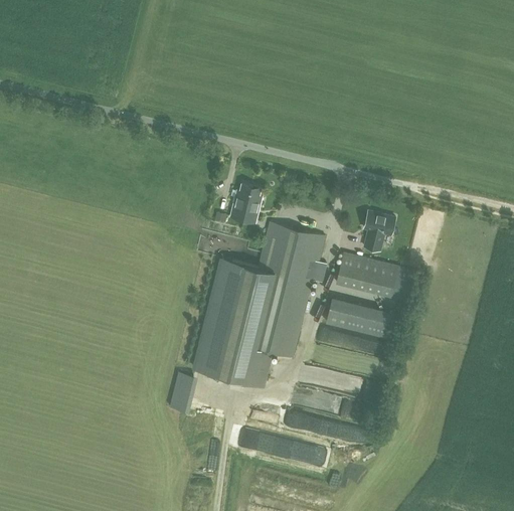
[(257,204),(261,190),(241,186),(238,199),(235,198),(230,219),(254,225),(260,205),(257,204)]
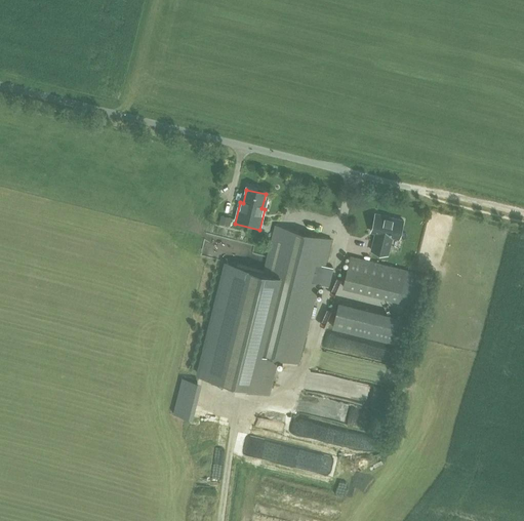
[(403,224),(374,217),(370,235),(375,236),(371,254),(387,258),(392,240),(398,242),(403,224)]
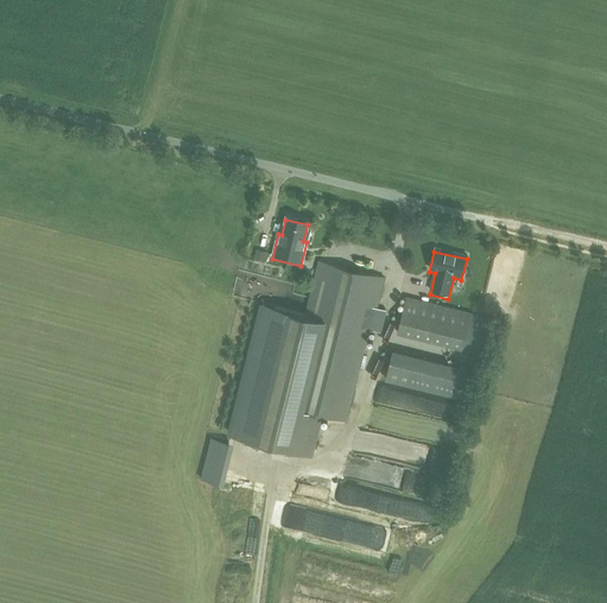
[(310,458),(321,418),(345,424),(368,330),(380,332),(385,313),(375,312),(384,281),(318,265),(305,318),(263,308),(229,438),(310,458)]
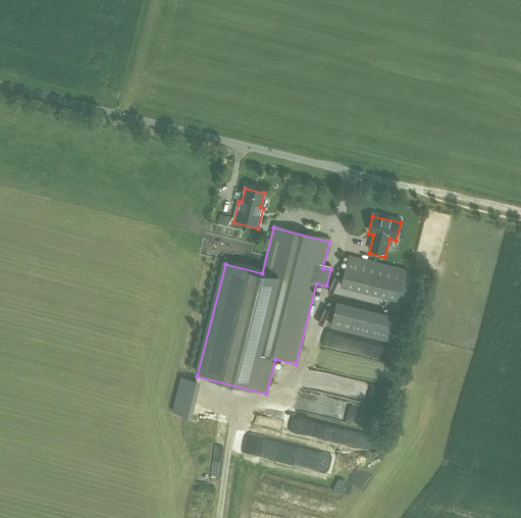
[(349,246),(356,246),(357,238),(350,238),(349,246)]
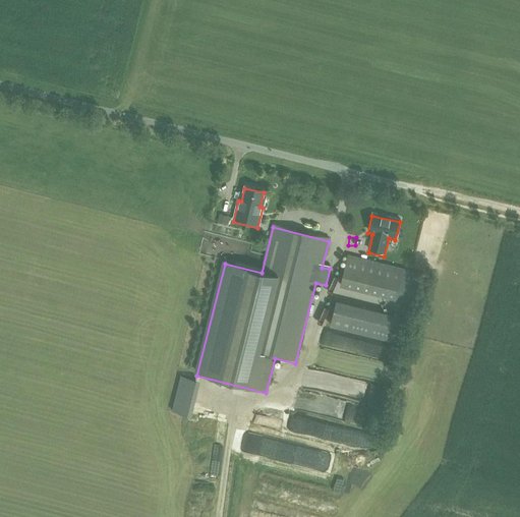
[(340,288),(413,306),(420,277),(347,259),(340,288)]
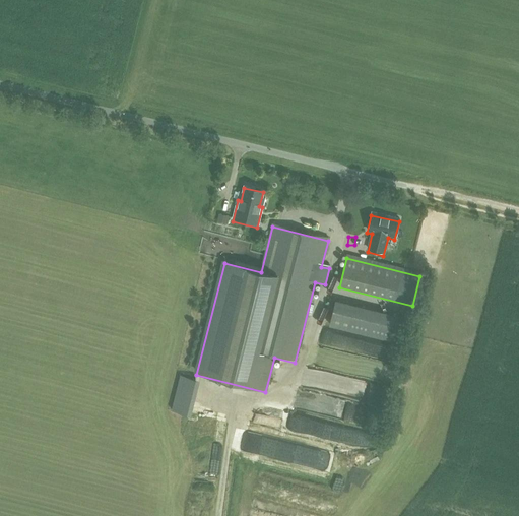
[(396,319),(335,304),(329,327),(390,342),(396,319)]
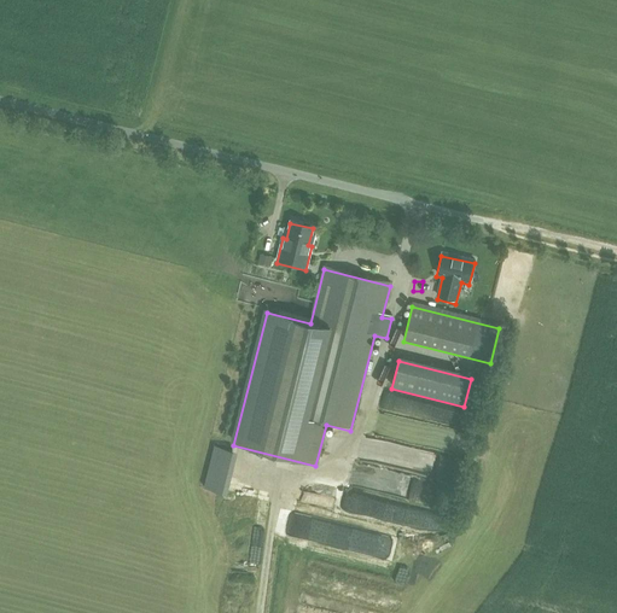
[(215,445),(209,484),(225,486),(223,491),(227,492),(236,449),(215,445)]
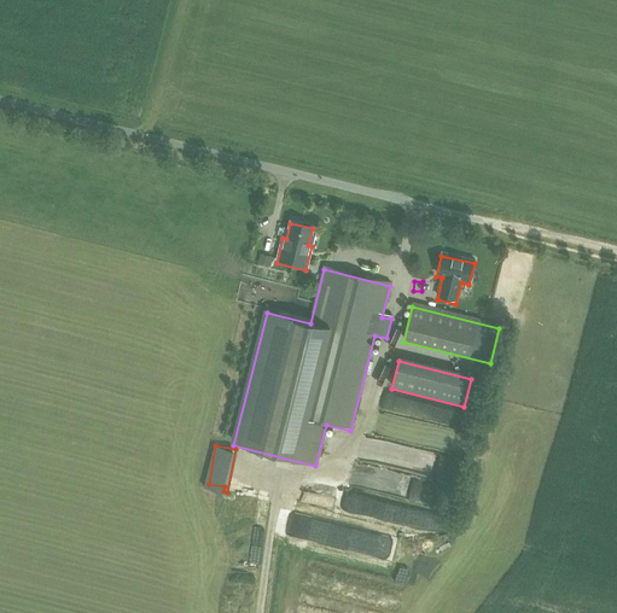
[(294,591),(280,593),(281,612),(295,611),(294,591)]
